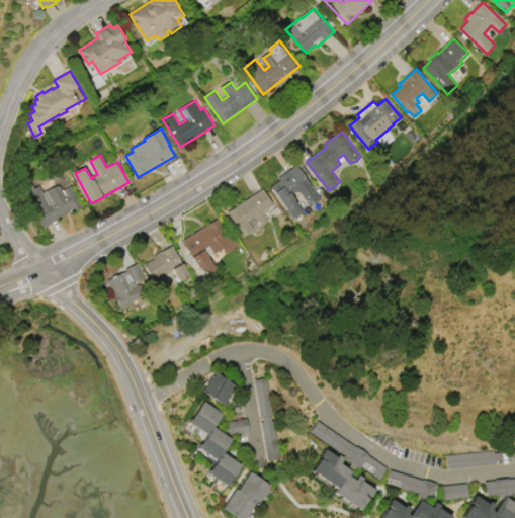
[(279,177),(297,164),(322,198),(311,206),(299,190),(293,194),(305,210),(293,219),(271,186),(280,179),(279,177)]
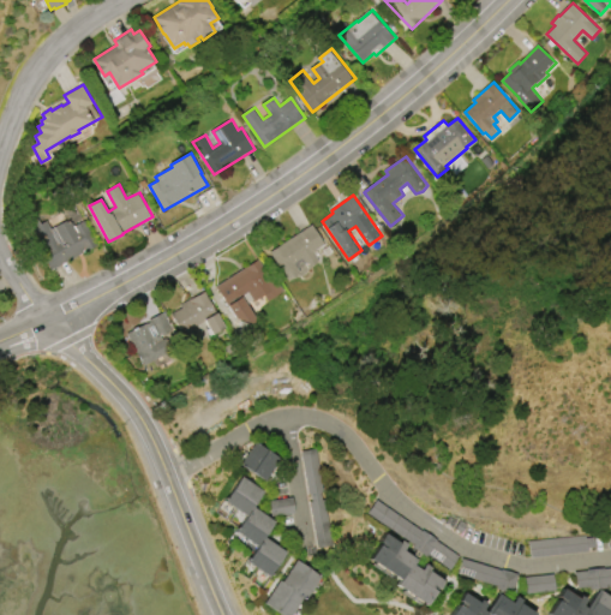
[(73,222),(76,226),(87,220),(100,244),(53,269),(42,251),(46,250),(43,246),(39,249),(28,228),(34,225),(29,216),(36,213),(43,225),(49,220),(54,228),(67,221),(73,222)]
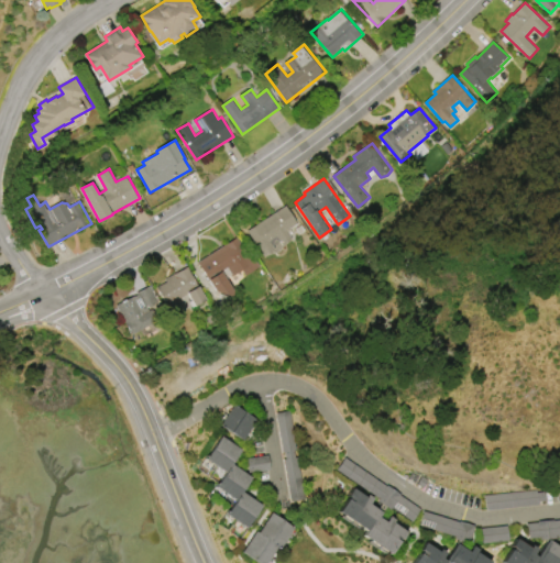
[(265,256),(248,231),(287,206),(299,223),(288,230),(293,238),(283,245),(281,241),(274,245),(276,249),(265,256)]
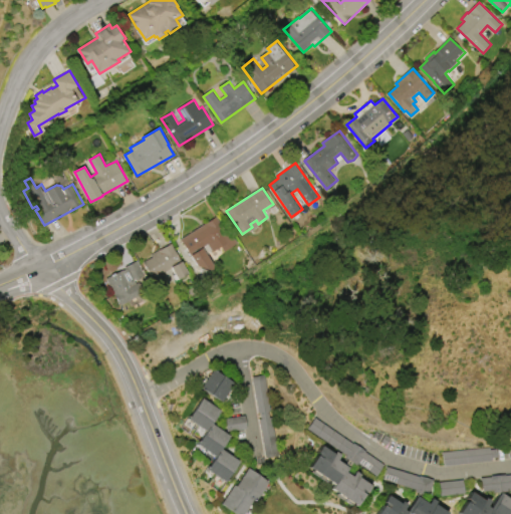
[(199,266),(182,239),(217,217),(222,225),(226,223),(238,243),(225,251),(222,247),(214,252),(208,244),(203,247),(214,265),(213,271),(199,266)]
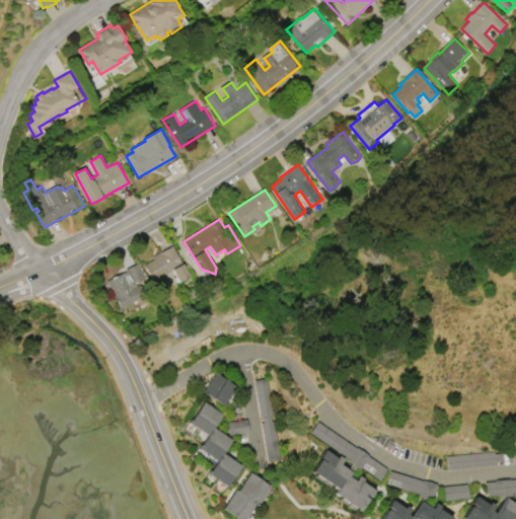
[(152,257),(174,245),(192,276),(180,282),(173,270),(163,275),(166,280),(156,285),(145,265),(154,260),(152,257)]
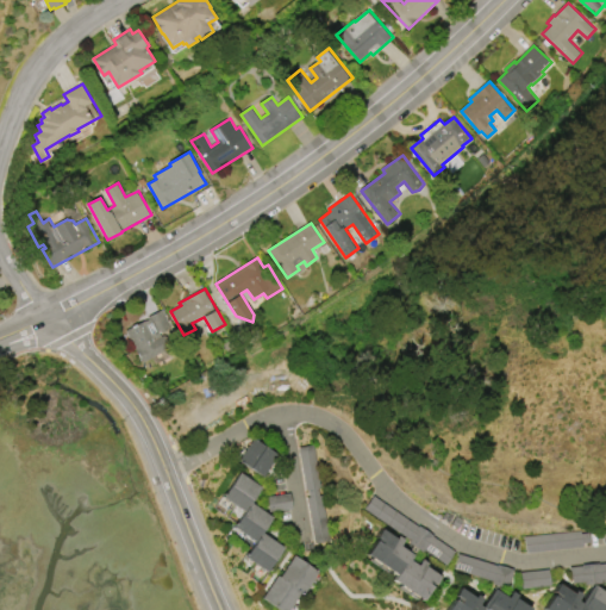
[(168,336),(174,348),(144,363),(126,330),(150,318),(149,317),(164,309),(174,328),(162,334),(163,336),(166,335),(168,336)]
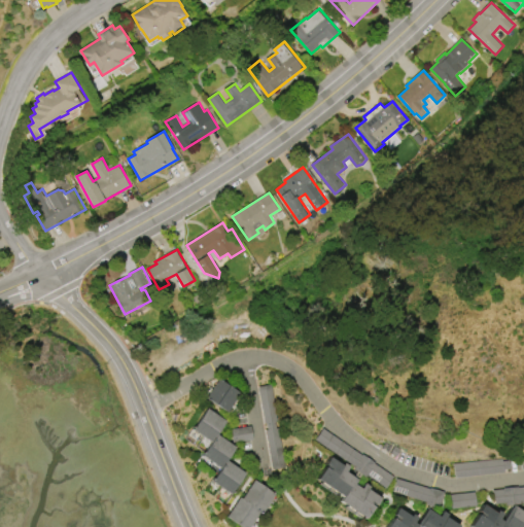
[(208,397),(220,379),(241,392),(229,412),(208,397)]
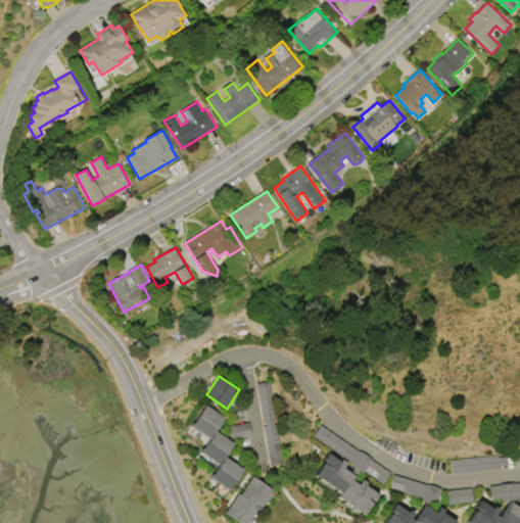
[(260,384),(271,466),(285,464),(273,382),(260,384)]
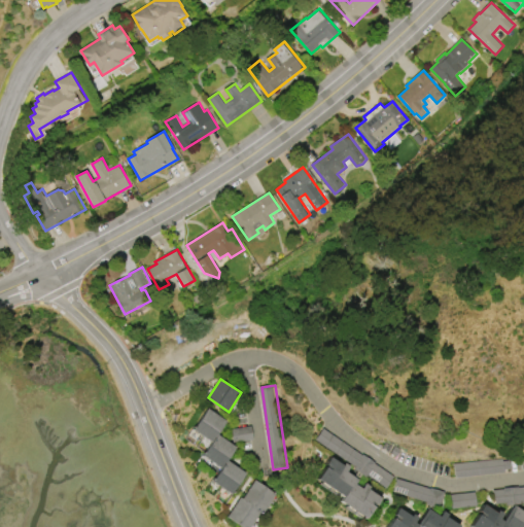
[(208,408),(228,421),(218,434),(237,447),(228,460),(247,472),(233,494),(213,481),(222,467),(204,455),(213,442),(194,429),(208,408)]
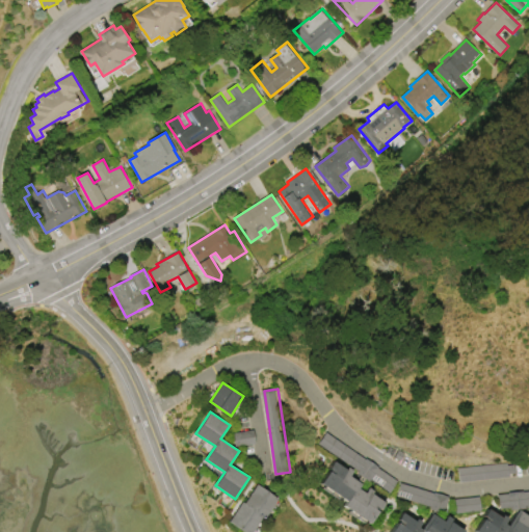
[(237,446),(258,443),(256,430),(235,433),(237,446)]
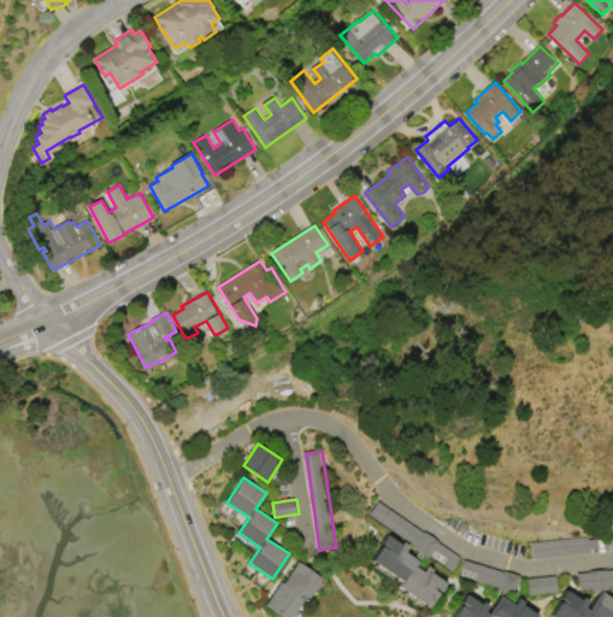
[(428,606),(399,587),(402,581),(371,560),(379,547),(385,551),(388,548),(381,544),(387,534),(402,544),(404,542),(411,546),(406,552),(419,560),(416,568),(423,573),(428,565),(434,569),(431,573),(446,582),(441,591),(435,587),(432,591),(436,593),(428,606)]
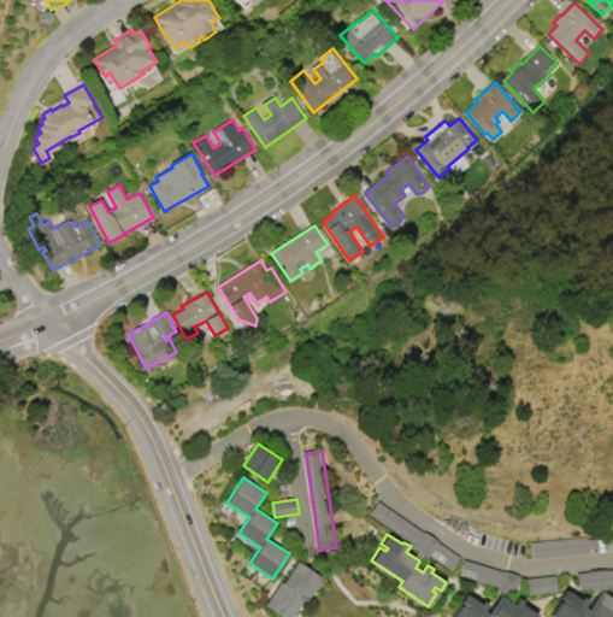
[(536,560),(600,551),(599,535),(534,545),(536,560)]
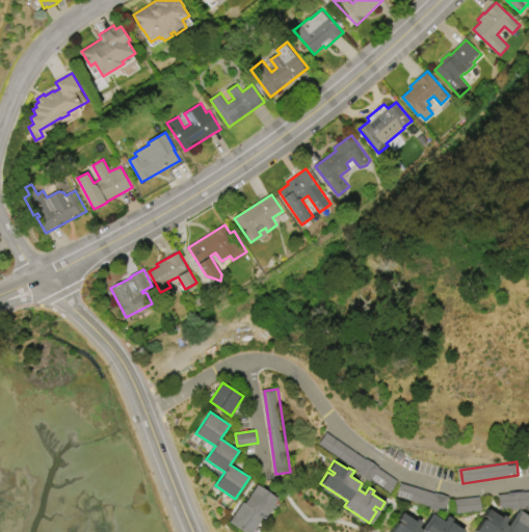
[(449,497),(402,483),(398,497),(445,511),(449,497)]
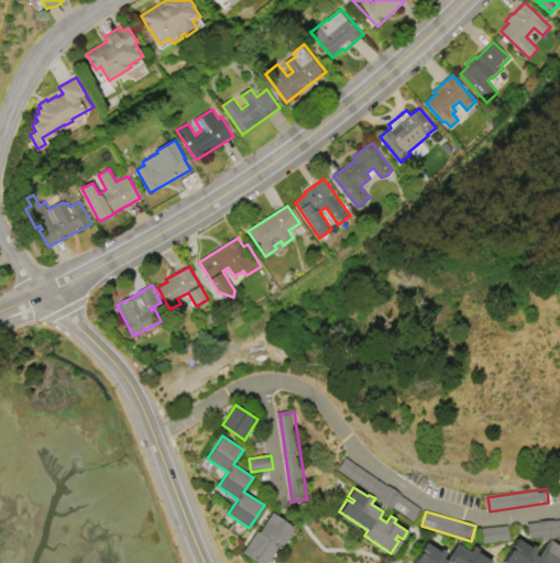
[(259,562),(242,552),(256,531),(259,532),(273,512),(295,528),(282,548),(280,547),(267,562),(259,562)]
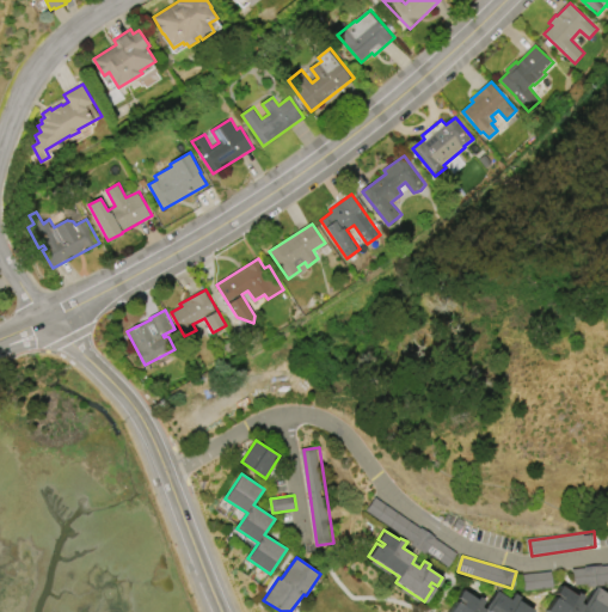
[(553,587),(552,571),(523,574),(526,591),(553,587)]
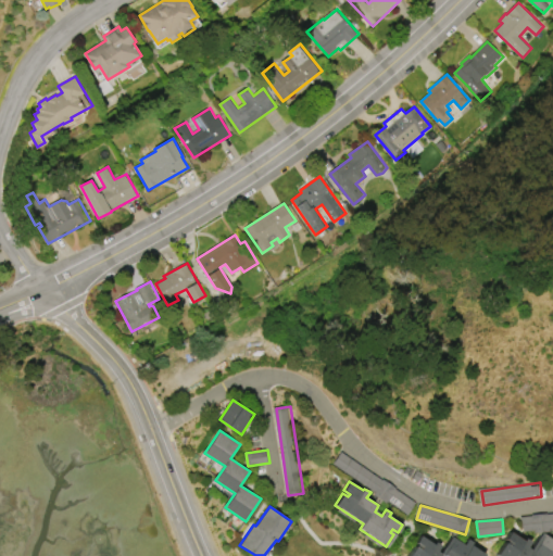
[(552,555),(499,555),(497,554),(505,542),(510,545),(511,542),(505,539),(511,531),(524,541),(526,538),(532,542),(528,547),(530,550),(542,532),(552,539),(552,555)]
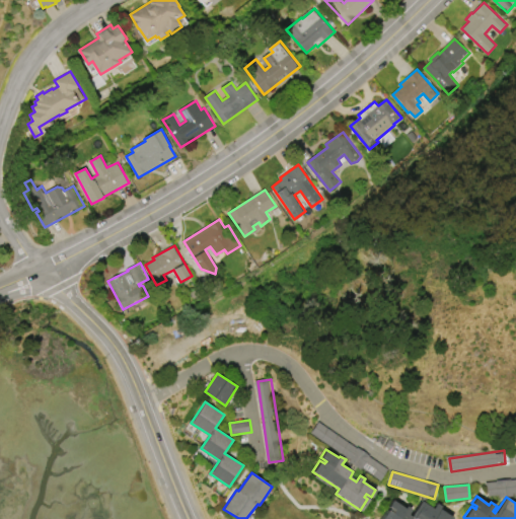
[(380,518),(387,510),(390,512),(392,510),(387,506),(392,500),(404,508),(407,505),(413,509),(409,515),(411,516),(422,501),(433,509),(437,503),(441,506),(439,509),(452,518),(451,518),(380,518)]
